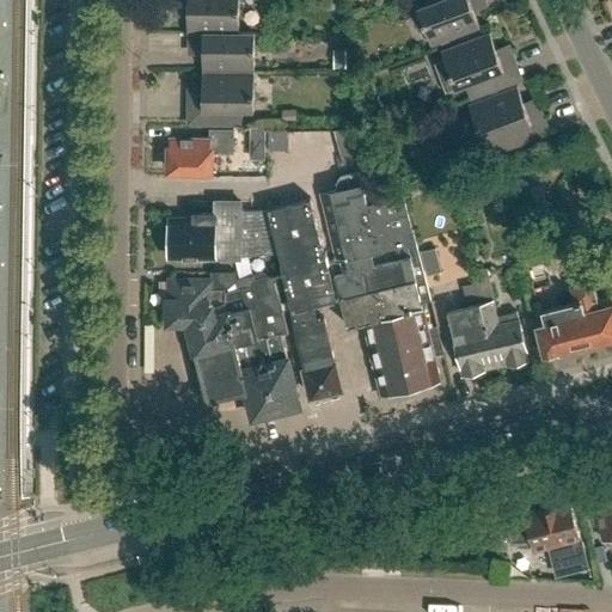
[(239,30),(239,0),(173,0),(173,8),(187,8),(187,31),(239,31),(239,30)]
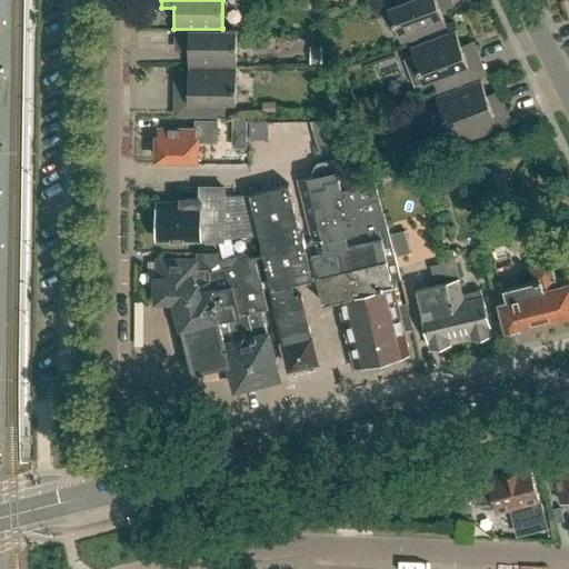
[(450,0),(401,0),(402,1),(389,7),(401,41),(447,23),(439,5),(450,0)]
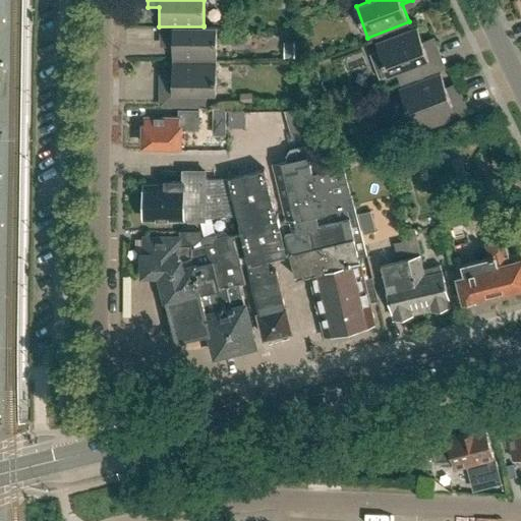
[(172,60),(217,59),(217,26),(204,25),(204,26),(159,26),(159,27),(160,27),(160,41),(172,41),(172,60)]
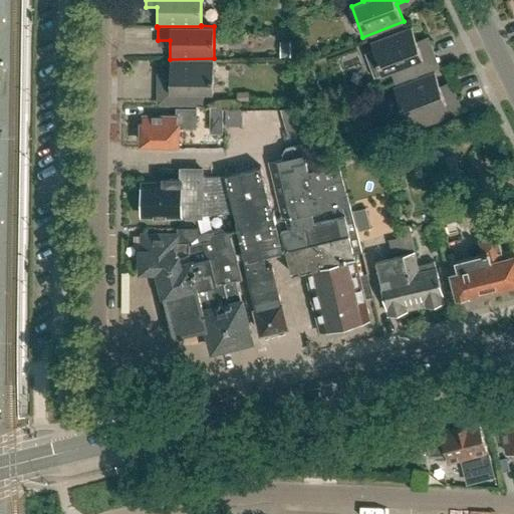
[(415,75),(422,72),(417,60),(434,54),(429,41),(419,45),(412,27),(370,42),(382,74),(411,63),(415,75)]
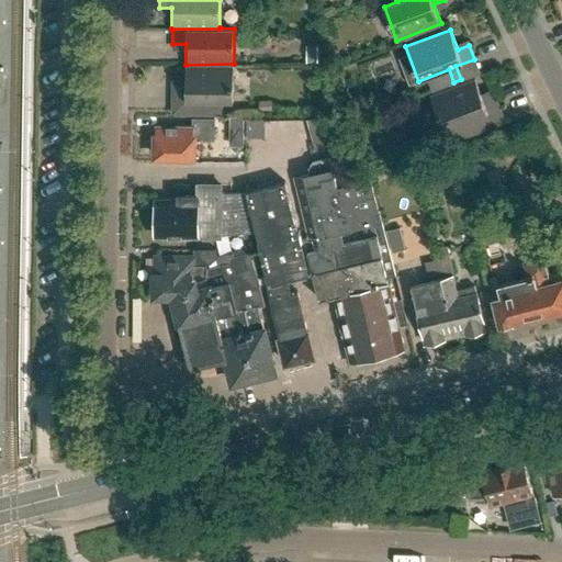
[(234,64),(186,65),(186,85),(173,85),(172,113),(222,114),(223,100),(234,100),(234,64)]
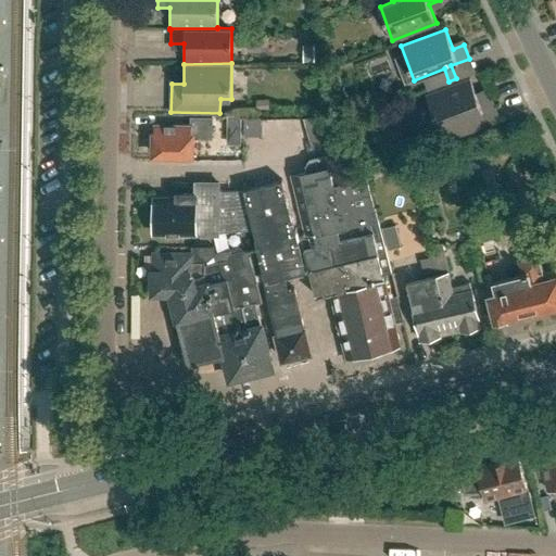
[(477,97),(469,78),(426,95),(443,140),(500,121),(489,92),(477,97)]
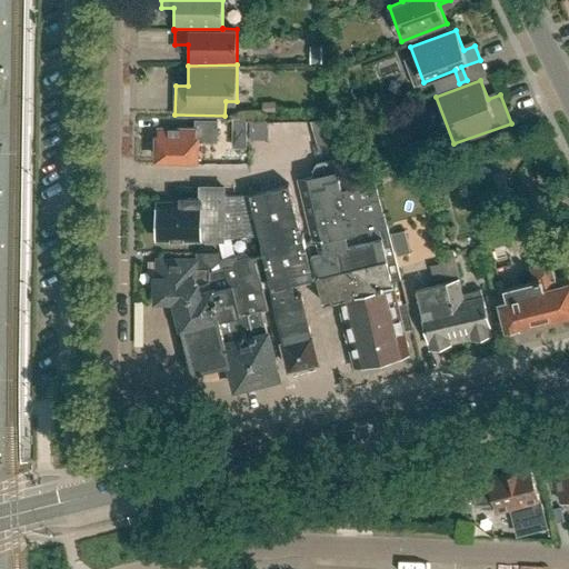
[(233,117),(233,130),(247,131),(247,118),(233,117)]
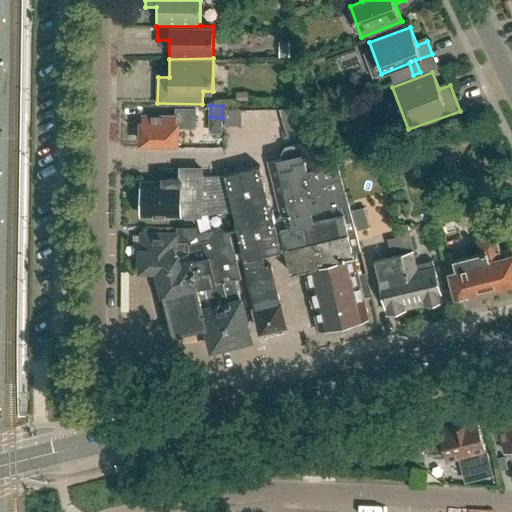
[(195,125),(195,107),(176,107),(176,112),(161,112),(161,114),(142,114),(142,141),(176,141),(176,125),(195,125)]
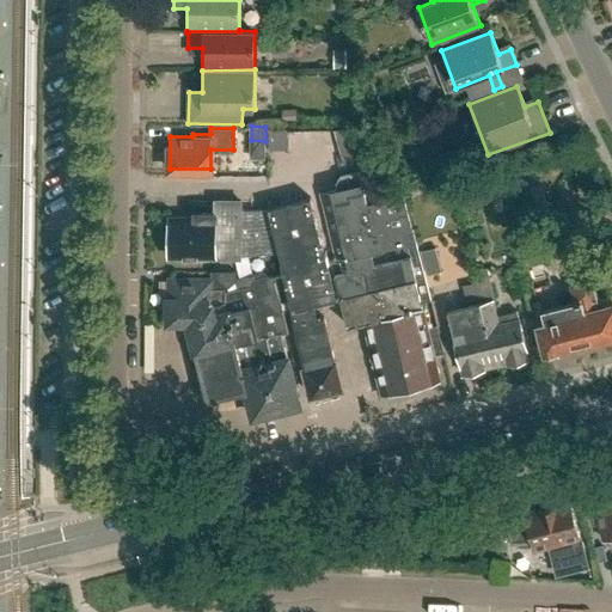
[(326,261),(335,297),(342,295),(349,324),(363,320),(380,393),(440,379),(434,354),(442,352),(403,193),(381,199),(377,182),(322,195),(337,258),(326,261)]
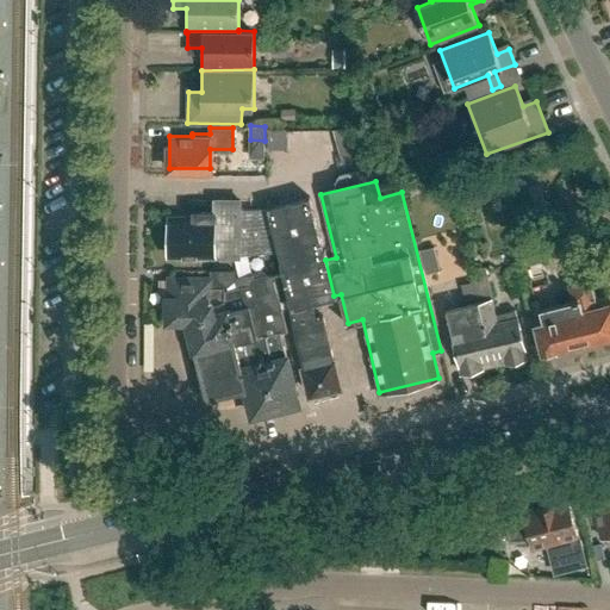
[(280,262),(291,307),(294,321),(293,321),(304,367),(310,393),(327,390),(327,391),(329,393),(330,394),(334,394),(336,394),(338,393),(340,392),(341,390),(341,387),(334,360),(323,313),(316,315),(313,303),(313,302),(334,296),(325,260),(324,261),(309,198),(268,209),(279,253),(280,262)]
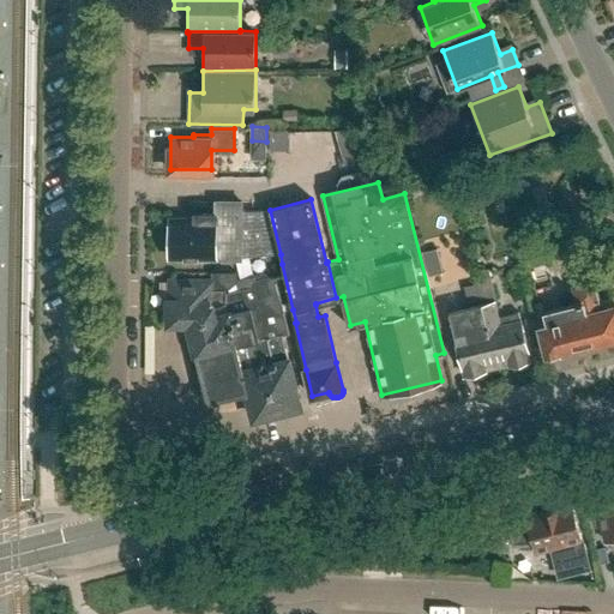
[(281,254),(270,210),(241,210),(241,202),(216,202),(216,212),(197,212),(197,217),(170,217),(170,235),(167,240),(167,248),(170,252),(170,256),(198,256),(202,259),(210,259),(214,256),(241,256),(281,254)]
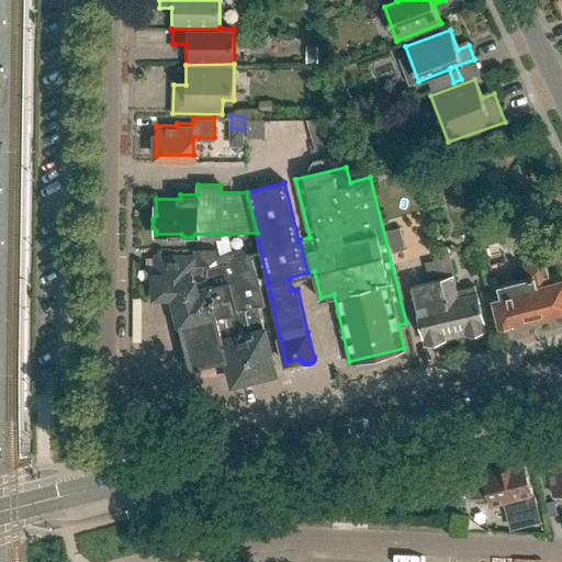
[(406,249),(401,228),(389,232),(394,253),(406,249)]
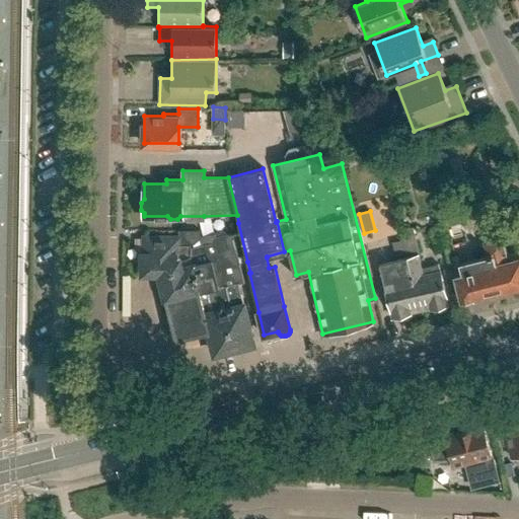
[(403,239),(421,310),(449,303),(441,270),(424,274),(419,254),(420,254),(414,227),(400,230),(402,239),(403,239)]
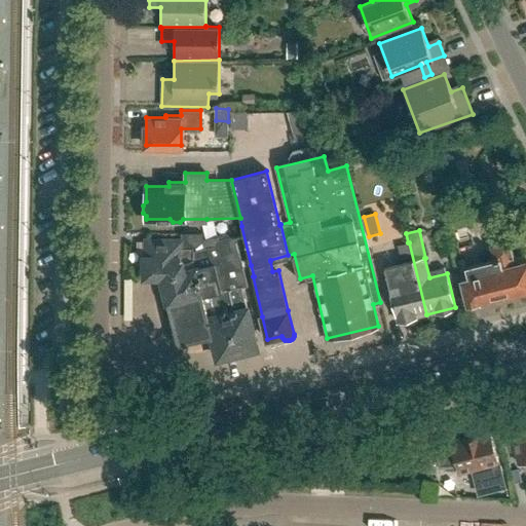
[(213,335),(212,335),(217,358),(257,347),(241,286),(248,285),(236,235),(218,240),(218,241),(225,267),(216,269),(221,290),(221,292),(216,293),(218,300),(205,303),(209,315),(208,316),(213,335)]
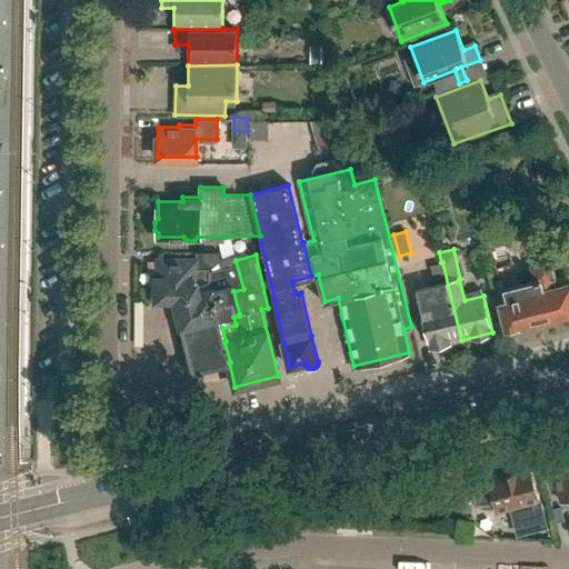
[(196,262),(195,262),(177,261),(177,259),(159,259),(158,277),(156,277),(156,299),(175,299),(199,292),(196,283),(209,280),(209,271),(209,267),(196,267),(196,262)]
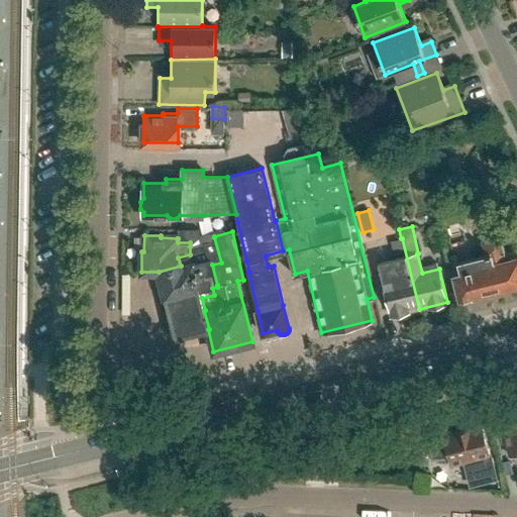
[(516,256),(508,260),(502,236),(484,240),(488,254),(459,262),(461,272),(452,274),(459,299),(473,295),(473,297),(514,286),(516,284),(516,256)]
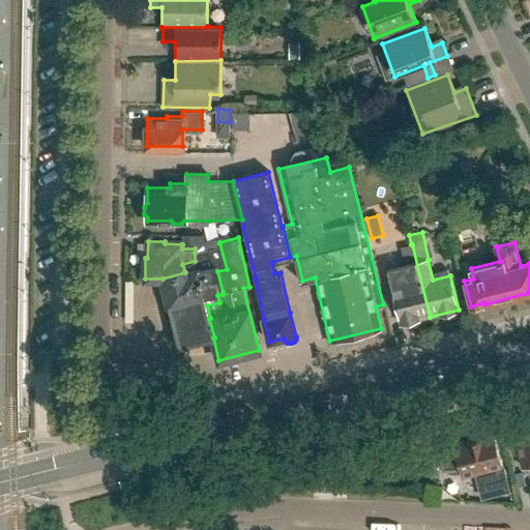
[(210,318),(207,305),(219,302),(217,295),(223,294),(223,292),(217,271),(227,269),(219,243),(216,243),(217,247),(205,251),(195,253),(195,261),(182,264),(185,272),(163,278),(169,306),(176,304),(183,334),(185,339),(190,342),(196,342),(213,337),(214,337),(209,319),(210,318)]
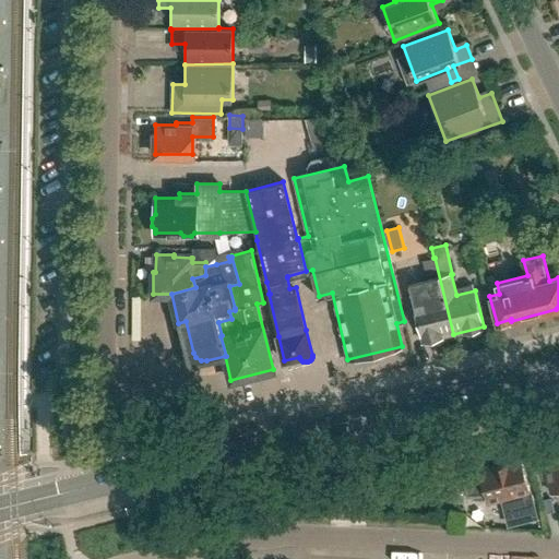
[(453,334),(435,258),(433,258),(421,260),(426,280),(409,283),(424,341),(453,334)]
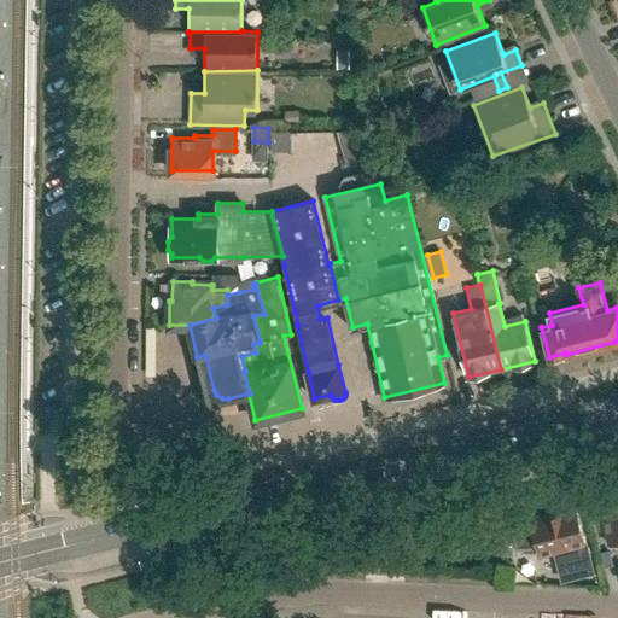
[(617,495),(598,501),(608,544),(614,543),(617,555),(617,554),(617,495)]
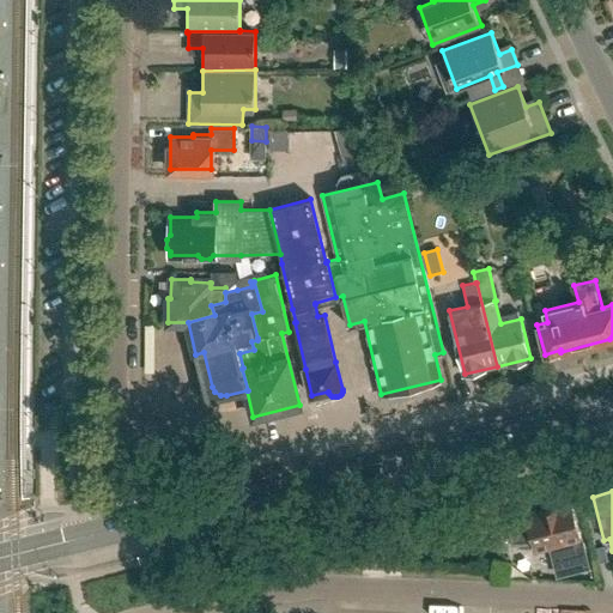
[(534,551),(551,547),(558,575),(588,568),(571,502),(525,514),(527,523),(510,532),(513,542),(532,541),(534,551)]
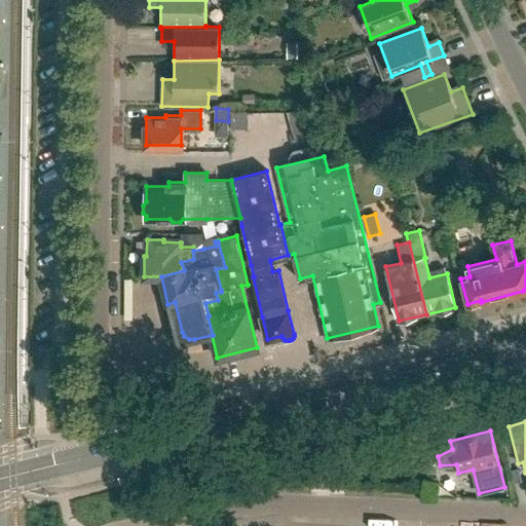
[(418,462),(415,474),(438,480),(441,468),(418,462)]
